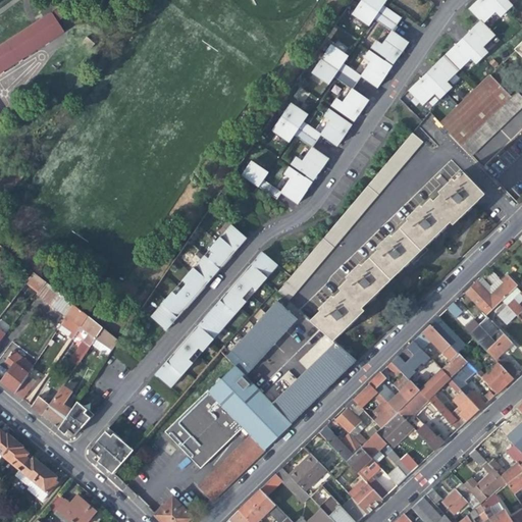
[(397,24),(362,0),(353,14),(369,25),(373,18),(375,19),(390,31),(392,30),(393,31),(397,24)]
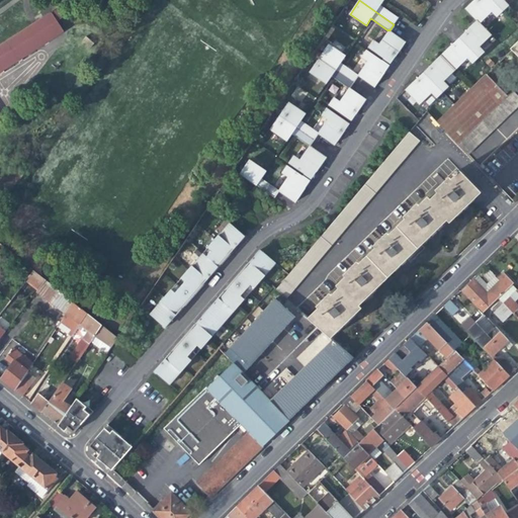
[(359,0),(394,24),(399,17),(380,4),(382,1),(382,0),(359,0)]
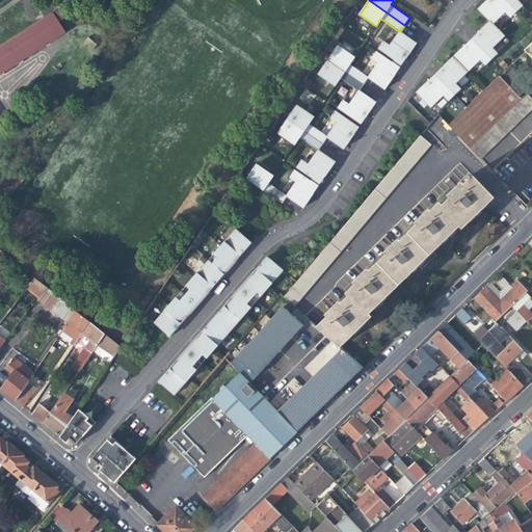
[(515,15),(502,1),(500,3),(497,6),(489,0),(488,0),(478,11),(489,24),(493,26),(504,15),(510,20),(515,15)]
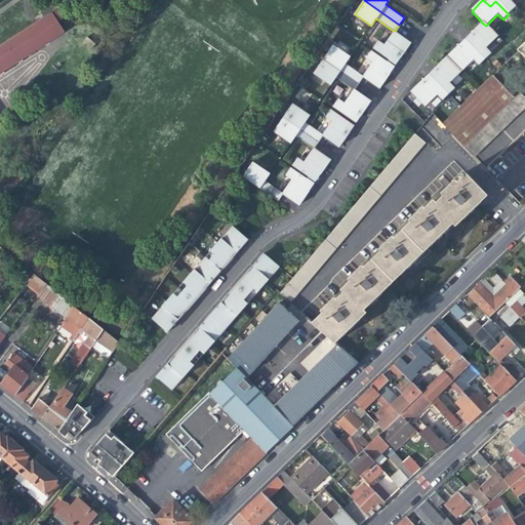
[(509,3),(512,0),(496,0),(495,1),(509,14),(515,9),(509,3)]
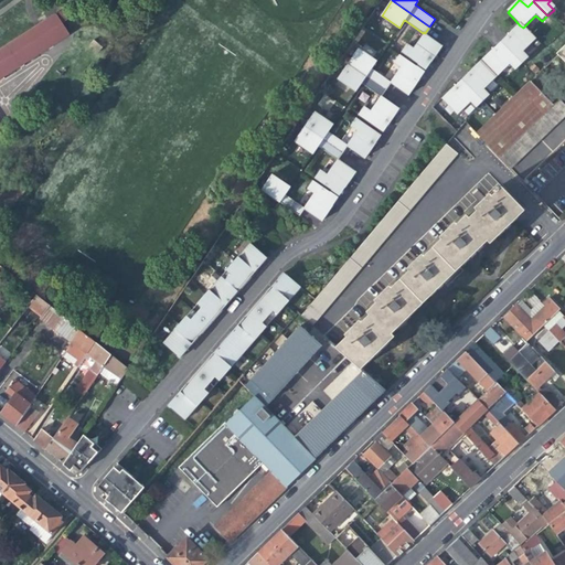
[(0,80),(70,35),(56,13),(0,49),(0,80)]
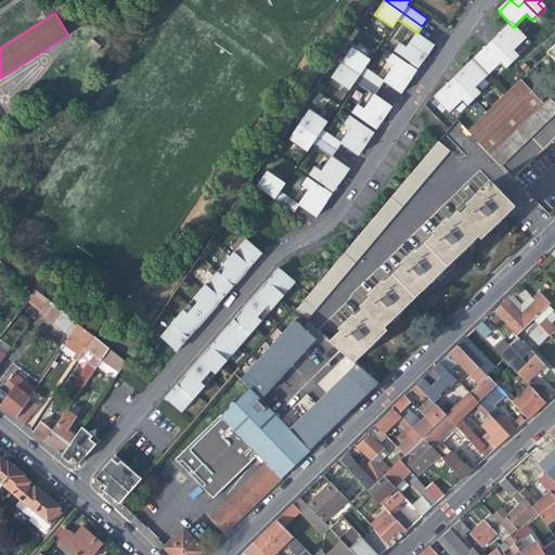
[(512,53),(526,40),(514,27),(511,25),(498,38),(502,42),(504,44),(498,51),(512,65),(518,60),(512,53)]
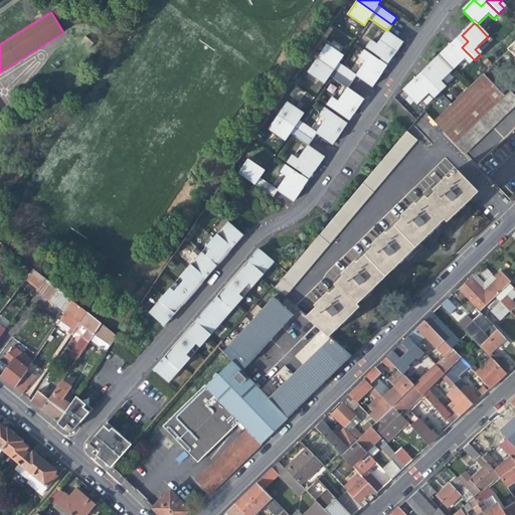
[(403,41),(387,30),(386,29),(385,30),(376,43),(371,40),(367,46),(381,56),(385,50),(390,53),(393,55),(403,41)]
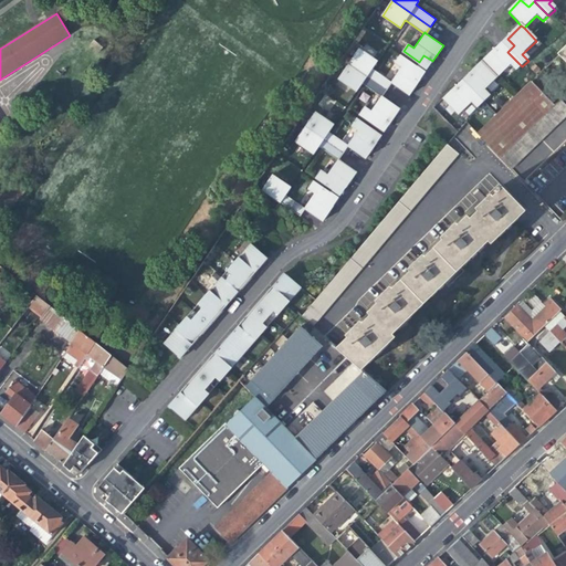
[(349,63),(387,88),(392,82),(390,81),(391,81),(376,70),(373,67),(375,63),(377,60),(360,48),(349,63)]
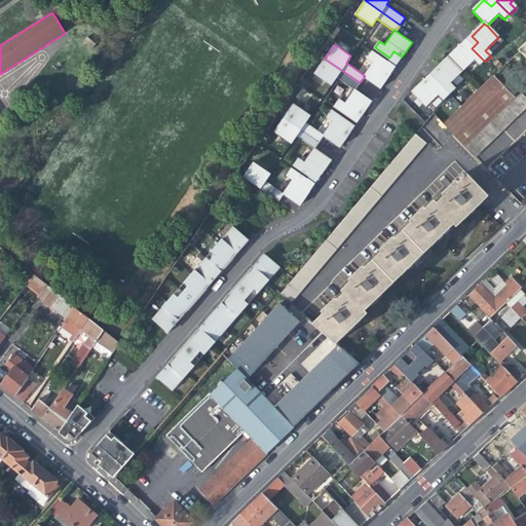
[(485,62),(472,48),(466,53),(464,50),(460,46),(448,59),(462,73),(475,62),(480,67),(485,62)]
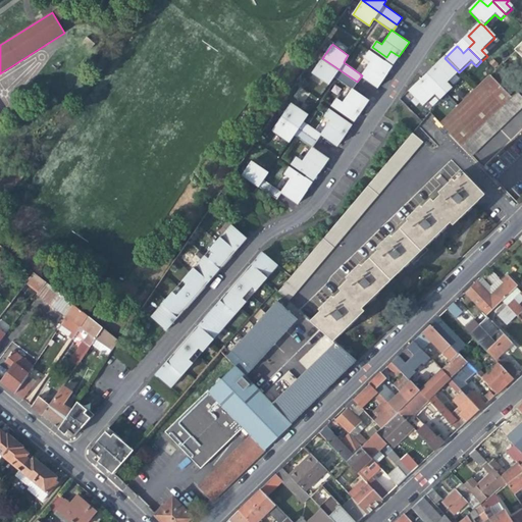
[(384,60),(369,50),(365,56),(370,60),(361,74),(360,74),(362,75),(378,87),(388,72),(382,68),(380,66),(384,60)]
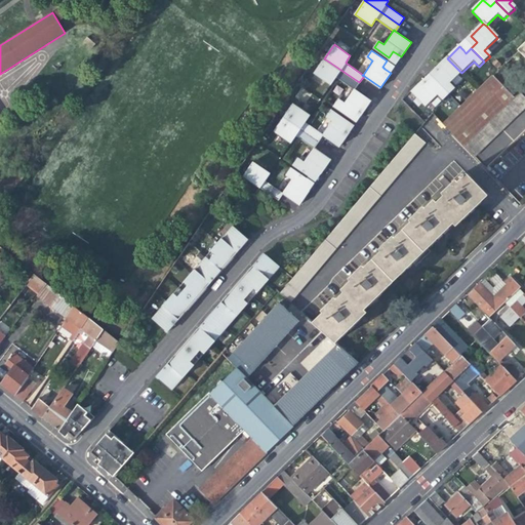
[(315,72),(331,83),(336,77),(337,78),(353,88),(354,87),(355,88),(359,82),(324,58),(315,72)]
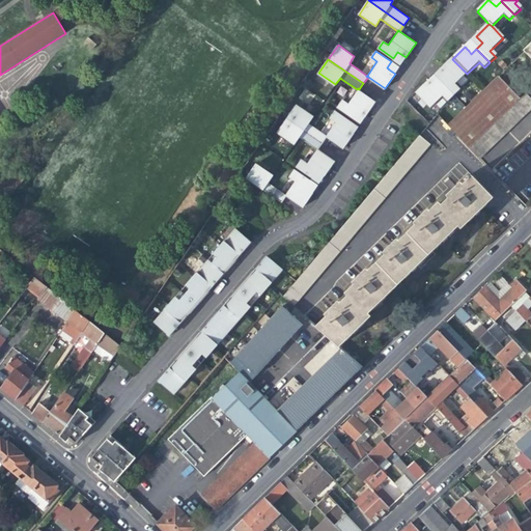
[(467,74),(452,59),(439,72),(443,76),(446,78),(440,84),(453,98),(459,92),(453,86),(467,74)]
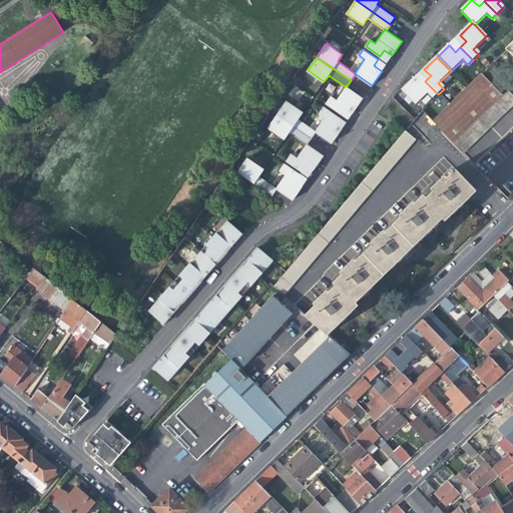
[(481,75),(473,83),(492,104),(501,96),(481,75)]
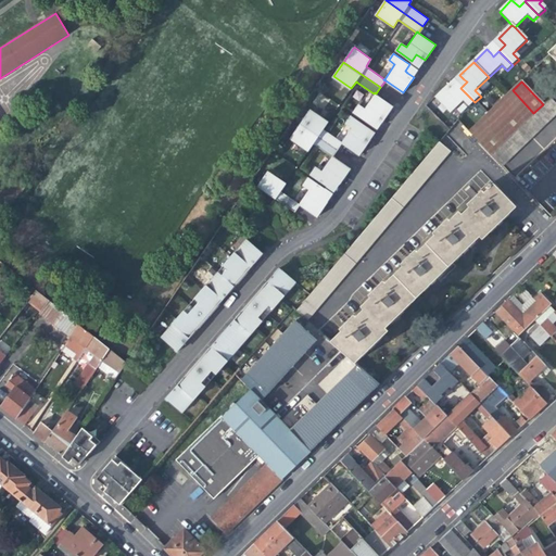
[(475,102),(460,88),(455,93),(451,90),(447,87),(436,99),(451,114),(463,102),(469,108),(475,102)]
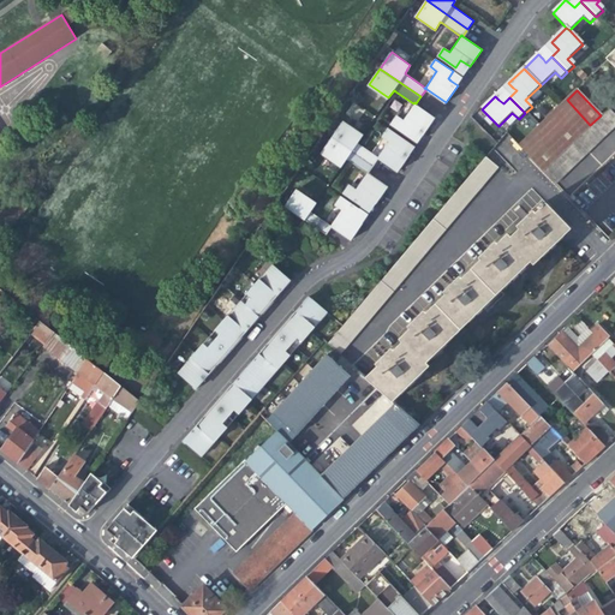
[(590,125),(567,100),(560,106),(519,145),(543,172),(590,125)]
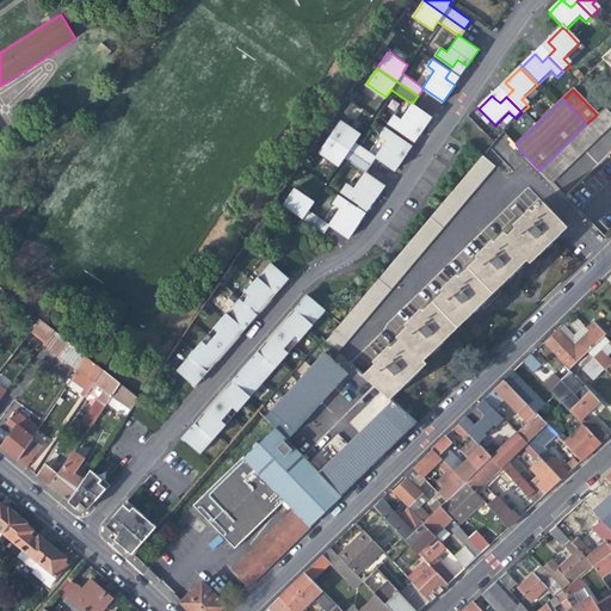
[(432,116),(413,103),(412,102),(411,103),(400,119),(394,115),(389,123),(406,134),(412,127),(417,130),(421,134),(432,116)]
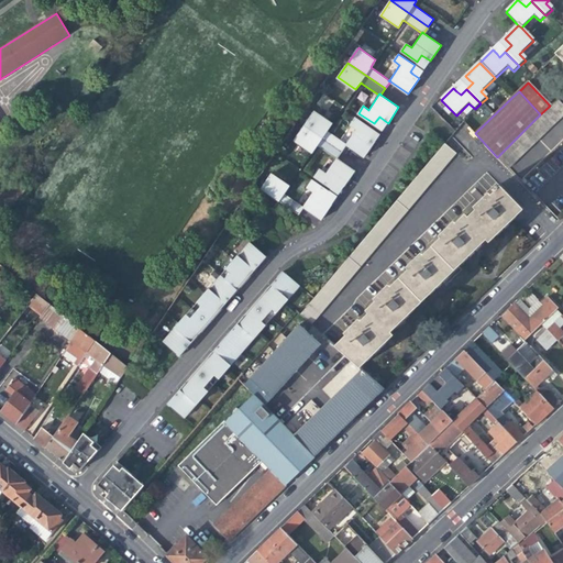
[(562,108),(555,100),(550,106),(540,114),(497,157),(508,168),(562,114),(562,108)]
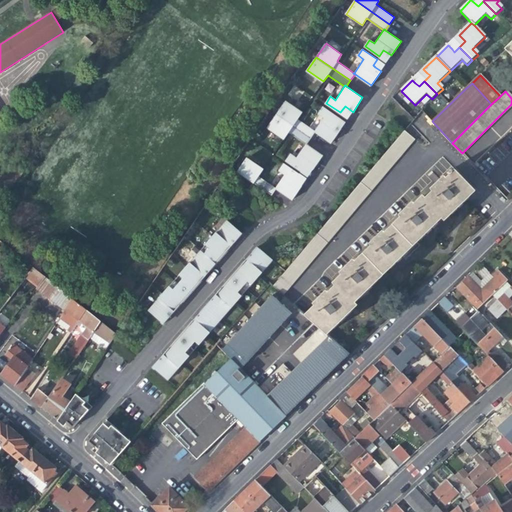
[(278,113),(312,137),(316,131),(315,130),(315,129),(302,120),(298,117),(300,114),(303,111),(287,100),(278,113)]
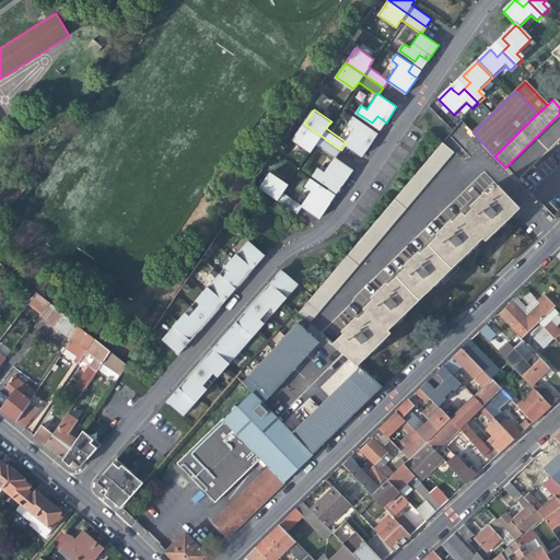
[(370,127),(354,116),(349,123),(356,127),(345,141),(345,142),(346,143),(363,155),(374,139),(369,136),(365,133),(370,127)]
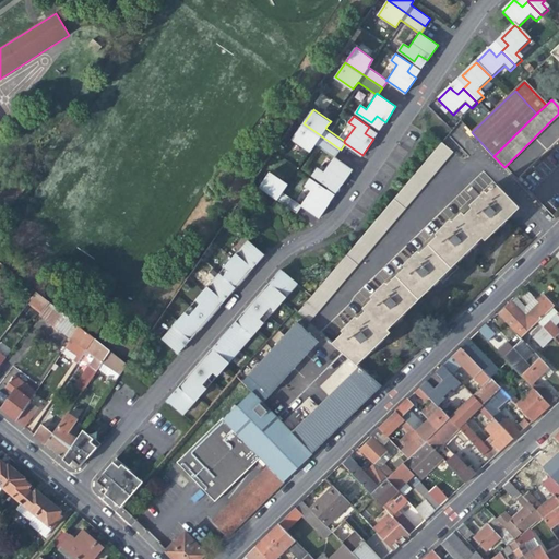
[(334,155),(336,156),(341,150),(304,123),(293,139),(310,151),(316,143),(317,144),(334,156),(334,155)]
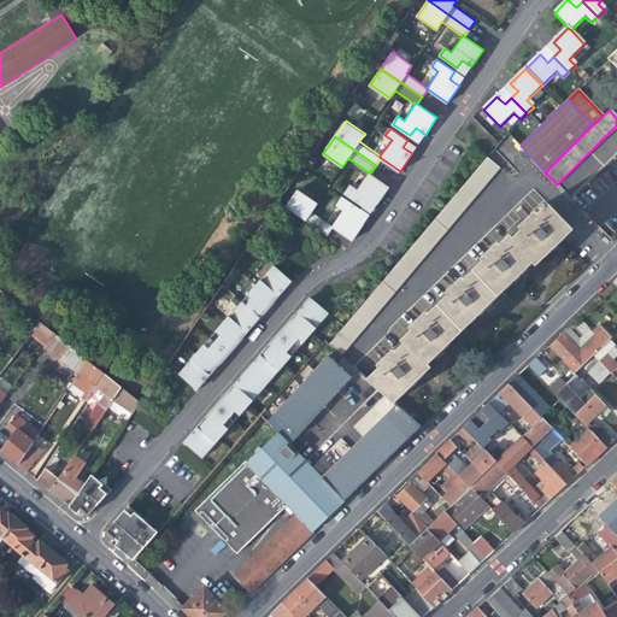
[(395,265),(327,344),(328,345),(340,354),(499,169),(486,158),(436,217),(395,265)]
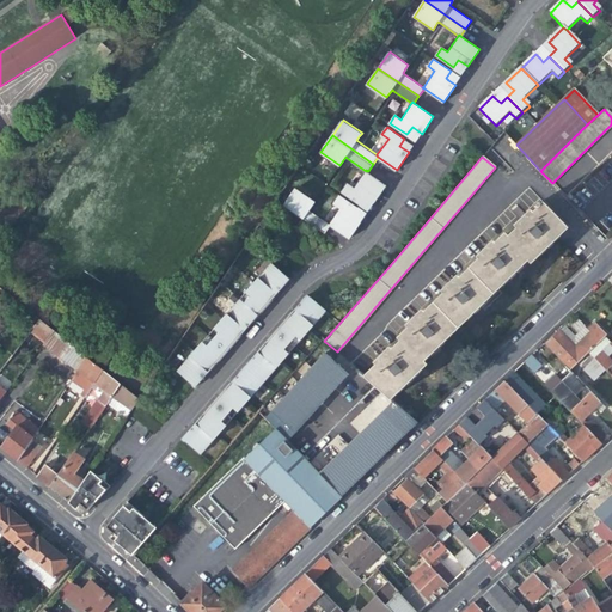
[(366,170),(366,171),(355,187),(348,183),(343,190),(361,202),(366,195),(372,199),(375,201),(387,184),(368,171),(366,170)]
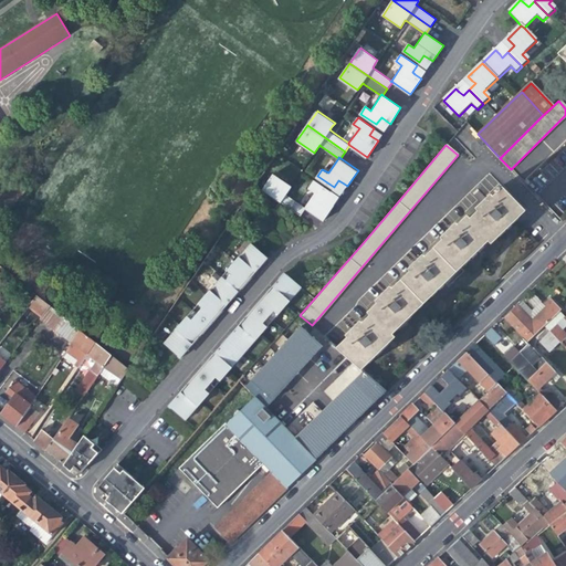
[(274,174),(264,188),(302,215),(306,208),(305,207),(305,206),(290,195),(286,192),(292,186),(274,174)]
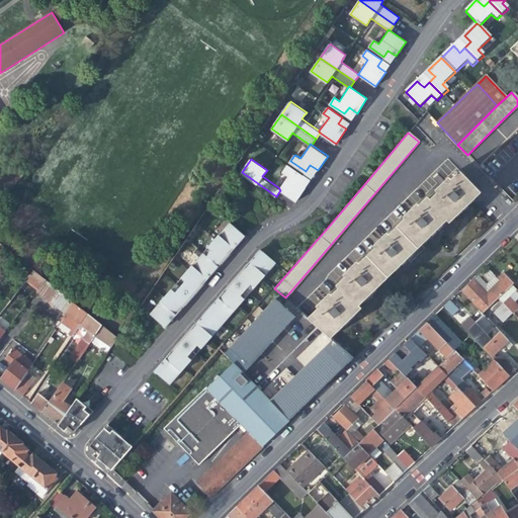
[(289,174),(279,188),(279,189),(280,190),(296,201),(307,186),(300,183),(298,181),(303,175),(288,165),(283,171),(289,174)]
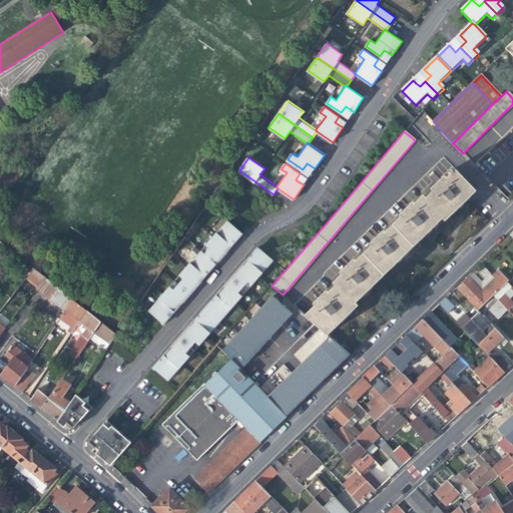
[(316,306),(306,316),(328,335),(346,318),(358,306),(356,304),(373,287),(400,261),(430,231),(443,218),(446,220),(464,202),(476,192),(456,171),(454,173),(452,170),(449,174),(451,176),(447,179),(445,177),(433,189),(435,191),(426,200),(424,198),(415,207),(412,204),(400,216),(402,219),(385,235),(383,233),(371,244),(373,247),(356,264),(354,262),(341,274),(343,277),(335,285),(337,287),(329,294),(327,293),(315,305),(316,306)]
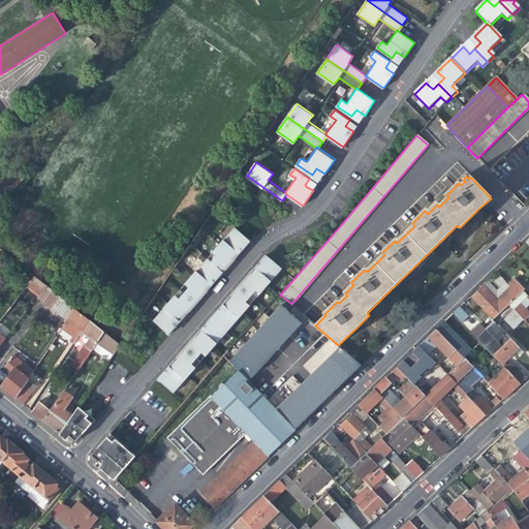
[(222,245),(238,258),(244,251),(252,243),(237,229),(222,245)]
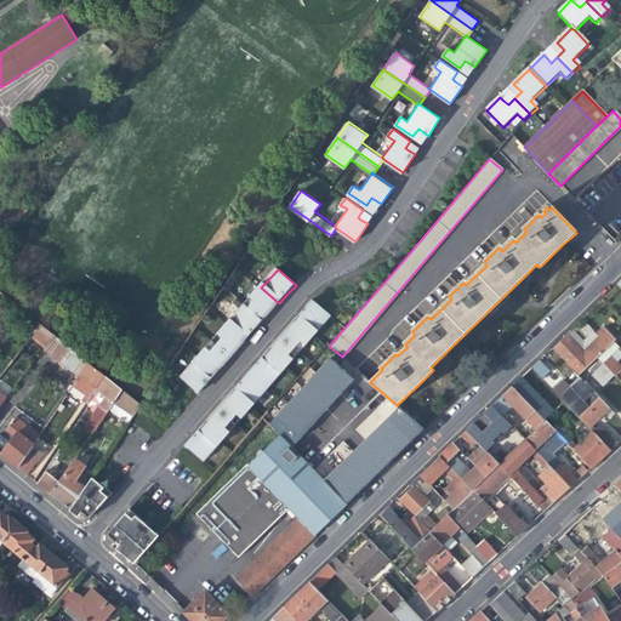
[(245,306),(263,322),(272,312),(279,303),(261,288),(245,306)]
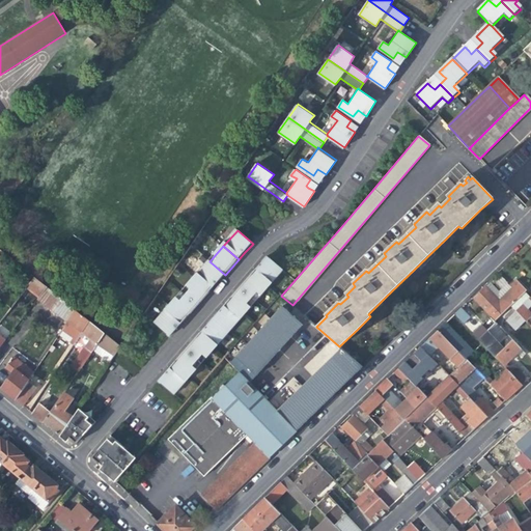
[(262,264),(255,273),(271,286),(284,272),(269,257),(262,264)]
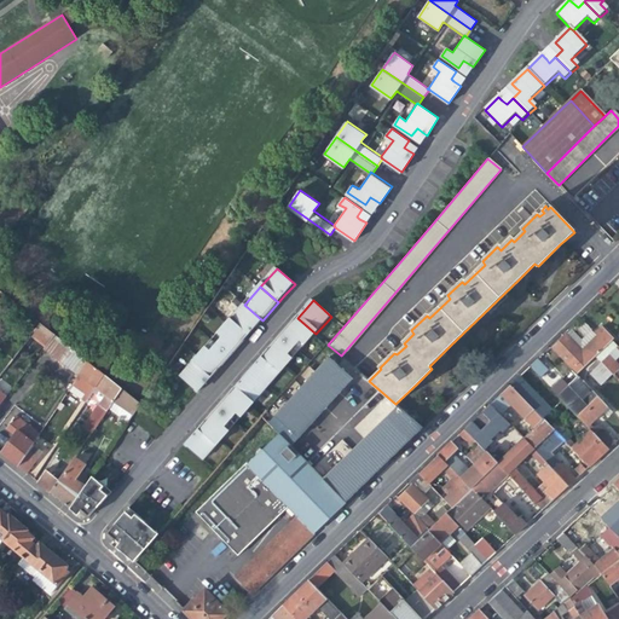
[(229,323),(247,339),(256,328),(262,320),(244,305),(229,323)]
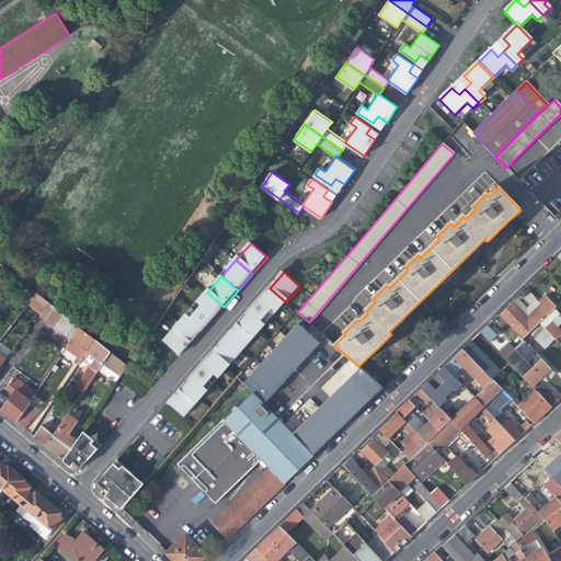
[(265,294),(254,305),(271,319),(286,302),(270,288),(265,294)]
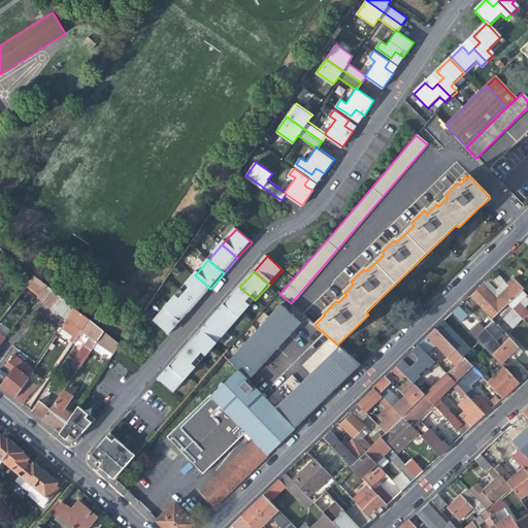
[(182,290),(197,304),(204,296),(210,289),(195,275),(182,290)]
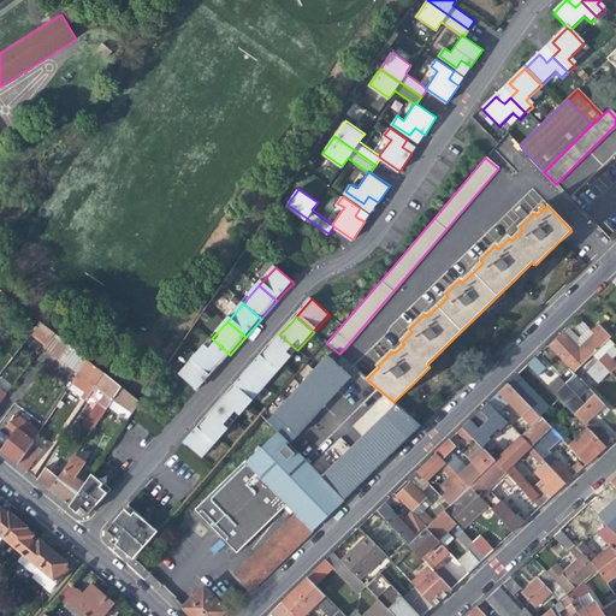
[(30,335),(45,347),(46,345),(55,333),(41,323),(35,330),(30,335)]
